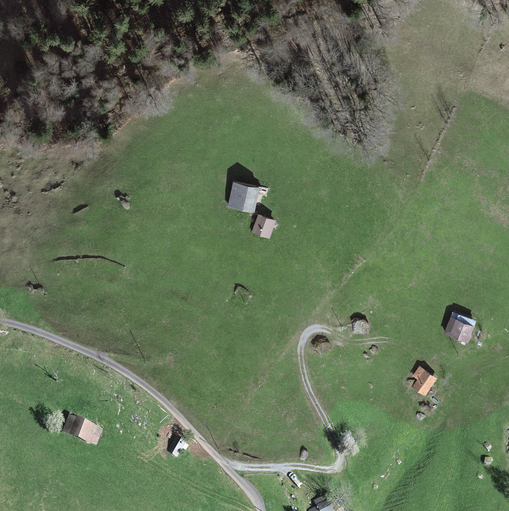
[(237,182),(232,207),(254,211),(259,190),(261,191),(263,191),(264,188),(237,182)]
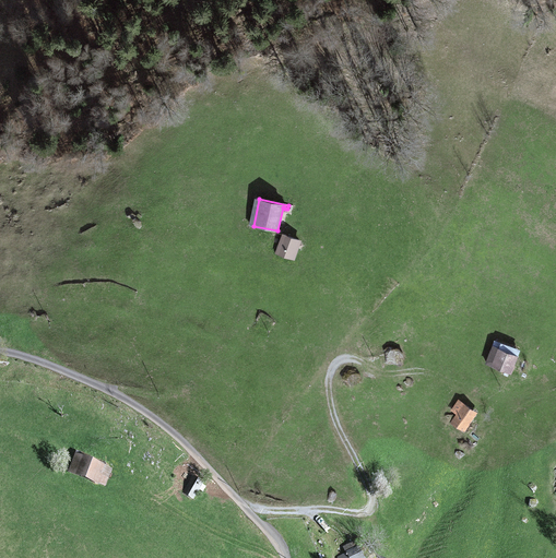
[(281,246),(279,256),(296,261),(302,241),(286,236),(283,247),(281,246)]
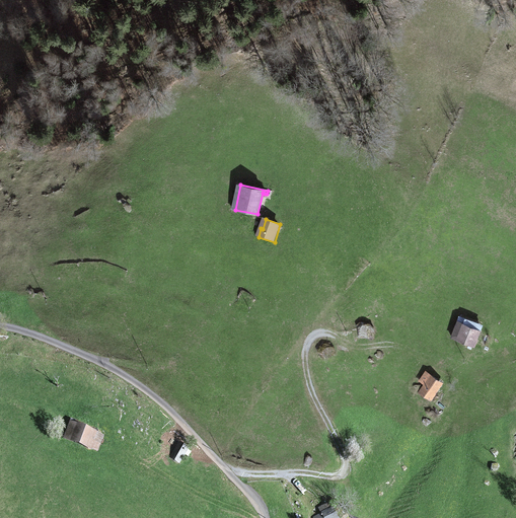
[(458,315),(456,320),(481,329),(482,325),(458,315)]
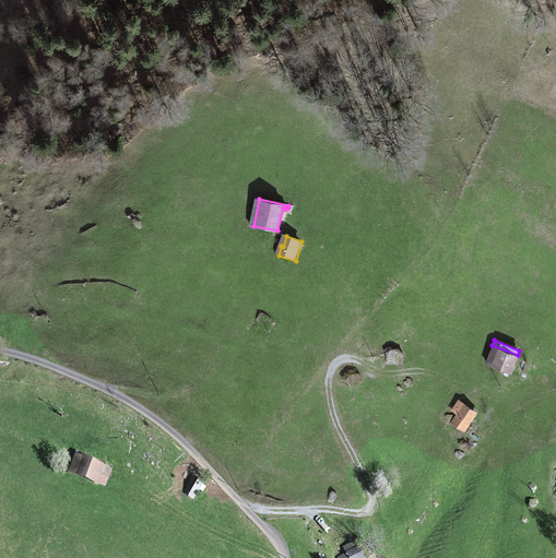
[(492,345),(485,363),(507,370),(510,372),(518,355),(492,345)]
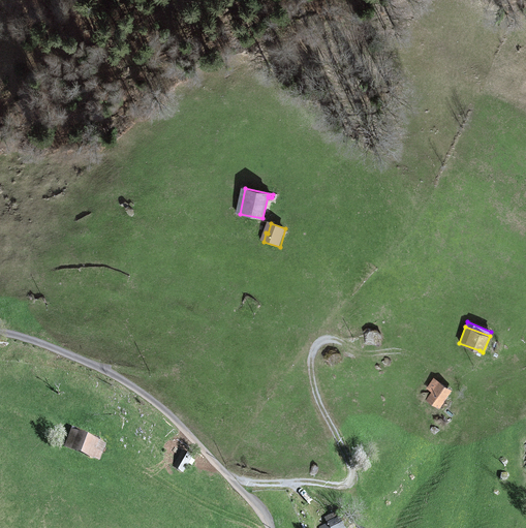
[(442,410),(447,403),(444,401),(452,392),(437,381),(431,391),(436,394),(431,403),(442,410)]
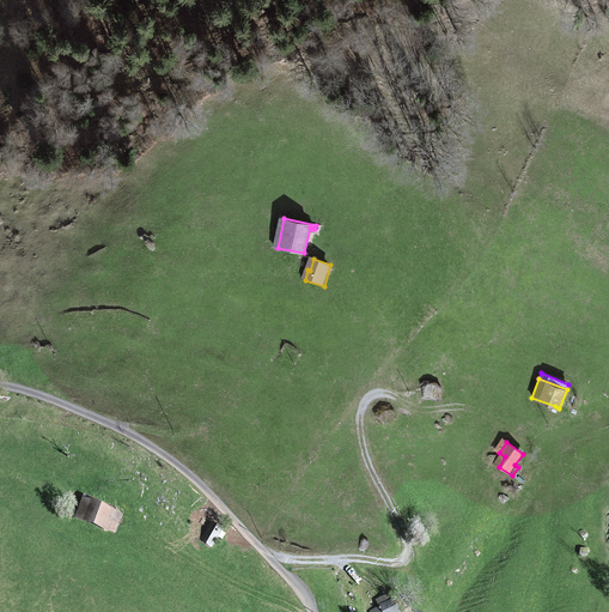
[(119,534),(122,526),(110,522),(115,513),(91,502),(92,500),(87,497),(79,517),(119,534)]
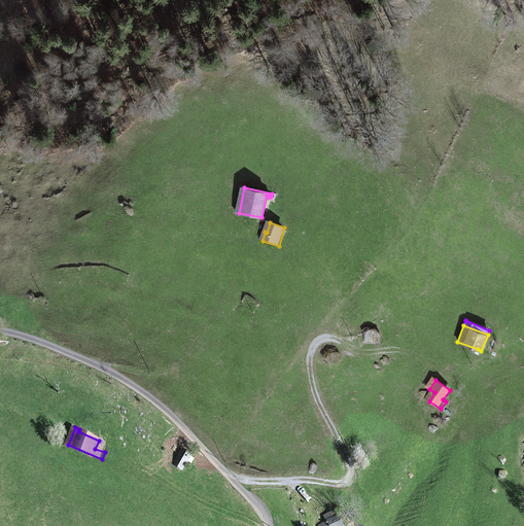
[(184,453),(175,466),(184,471),(193,458),(184,453)]
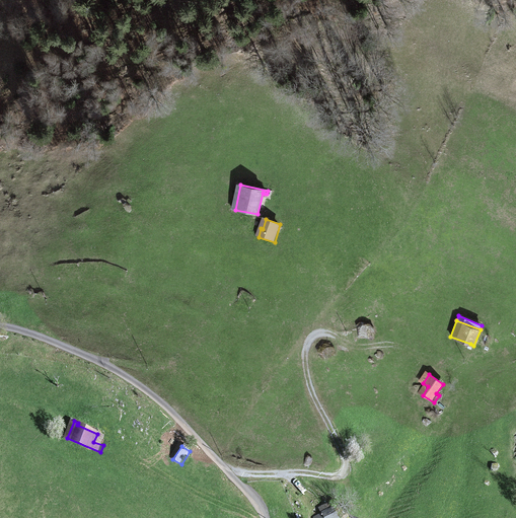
[(338,517),(335,510),(334,510),(332,505),(322,510),(324,515),(319,517),(338,517)]
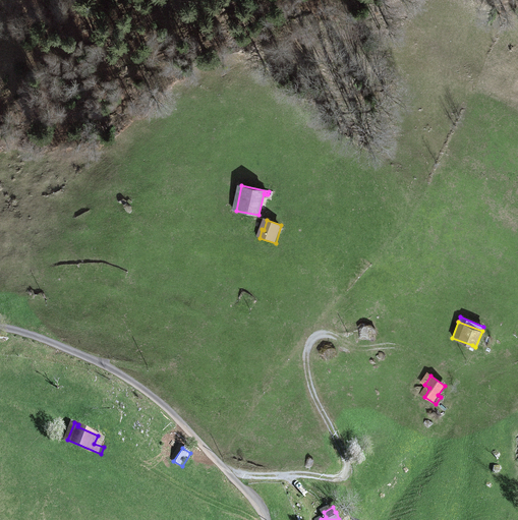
All buildings are outlined.
